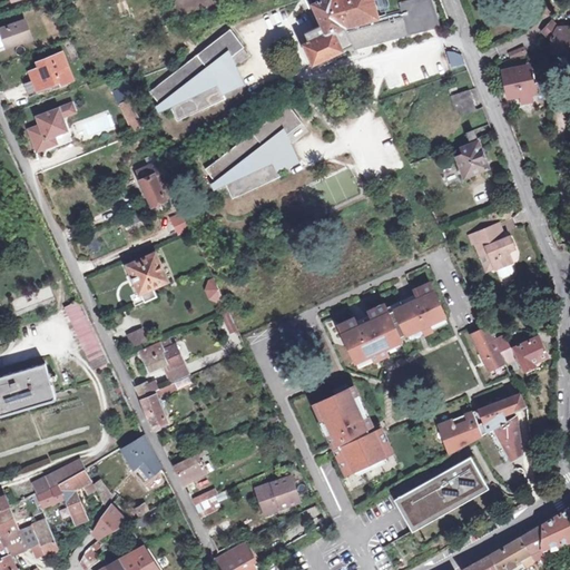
[(371,0),(321,0),(311,5),(321,26),(303,33),(307,42),(303,45),(312,65),(320,60),(322,67),(335,61),(332,53),(352,45),(354,49),(439,28),(430,0),(413,0),(399,5),(401,11),(376,18),(373,6),(371,0)]
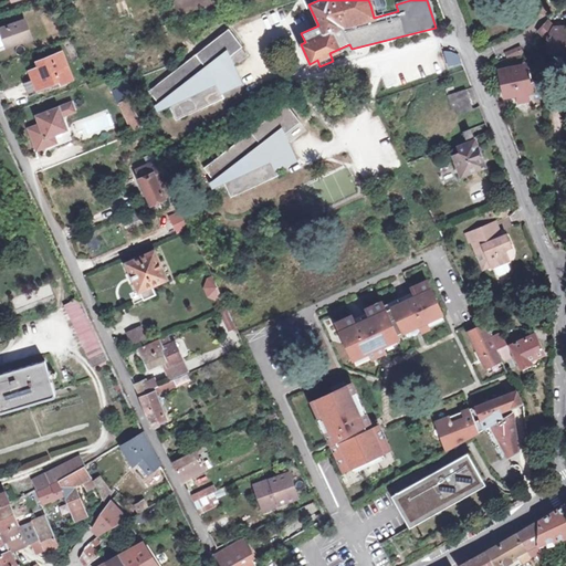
[(24,21),(1,29),(8,45),(30,39),(24,21)]
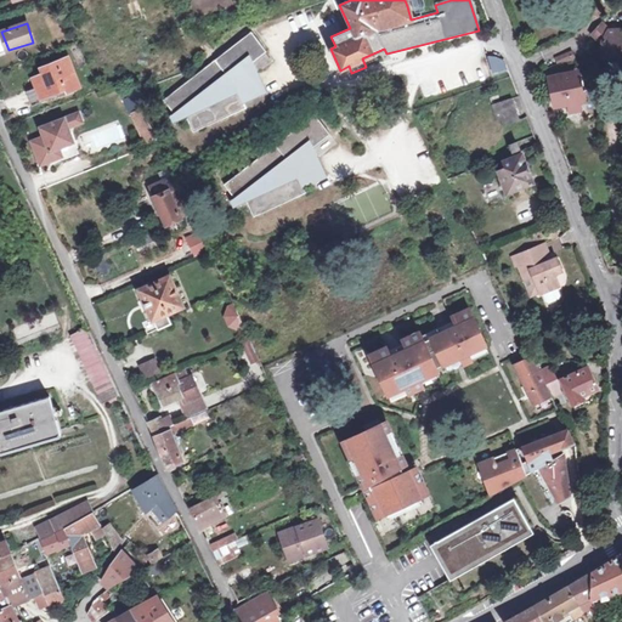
[(603,58),(621,56),(621,29),(609,30),(601,24),(592,34),(601,43),(603,58)]
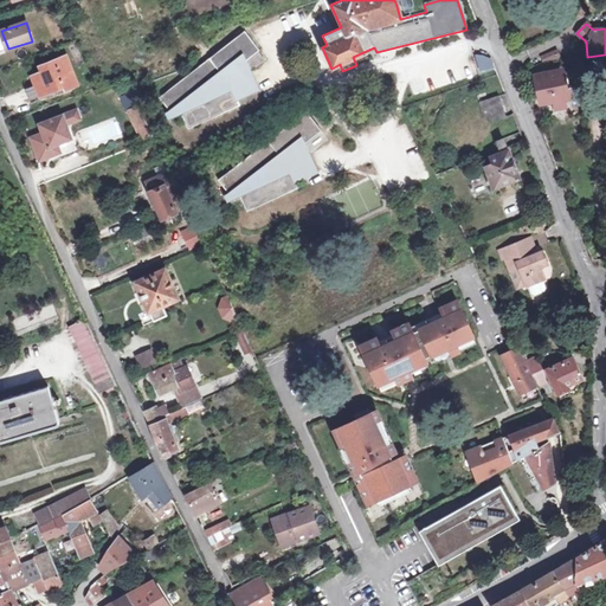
[(258,51),(243,32),(158,98),(168,113),(167,114),(169,118),(179,114),(187,130),(239,105),(236,101),(252,88),(237,68),(258,51)]
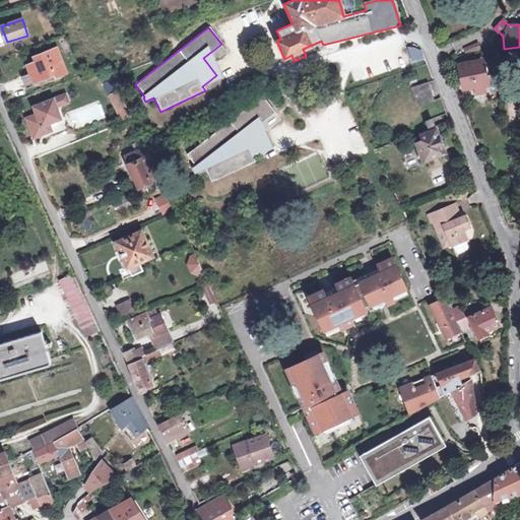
[(469,53),(479,52),(476,44),(463,49),(466,54),(469,53)]
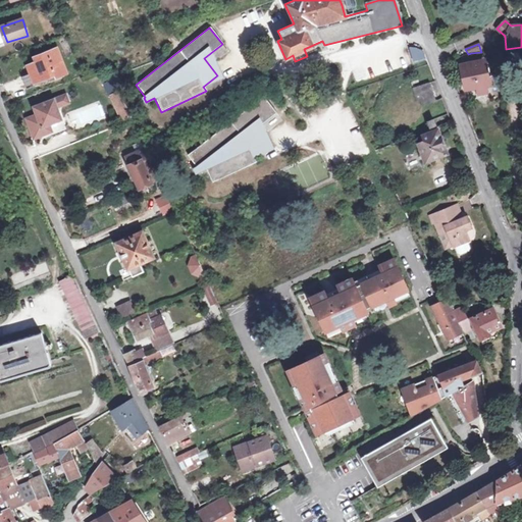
[(410,47),(411,60),(423,58),(422,46),(410,47)]
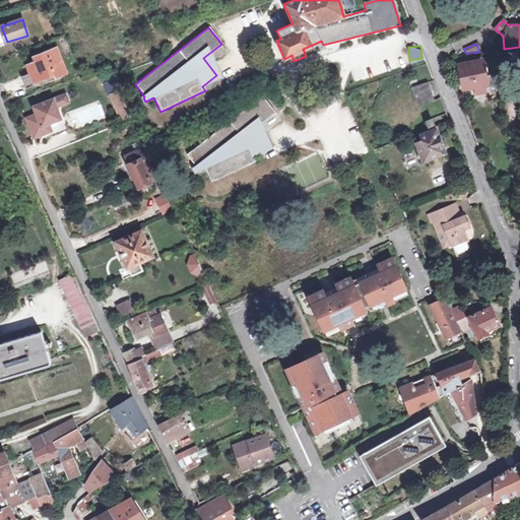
[(55,74),(56,77),(66,73),(56,48),(33,57),(35,62),(26,65),(28,68),(26,69),(28,75),(30,74),(34,82),(55,74)]
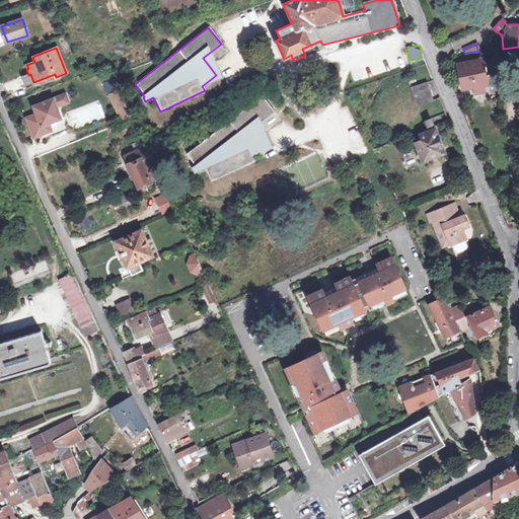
[(216,75),(202,86),(220,78),(203,58),(216,75)]
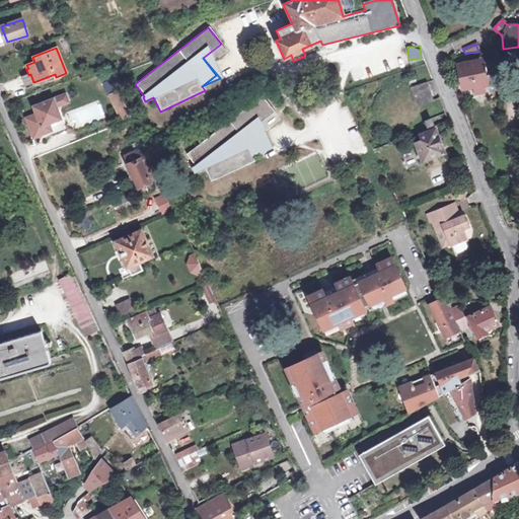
[(473,85),(480,84),(488,83),(486,74),(483,75),(479,62),(458,66),(463,87),(473,85)]
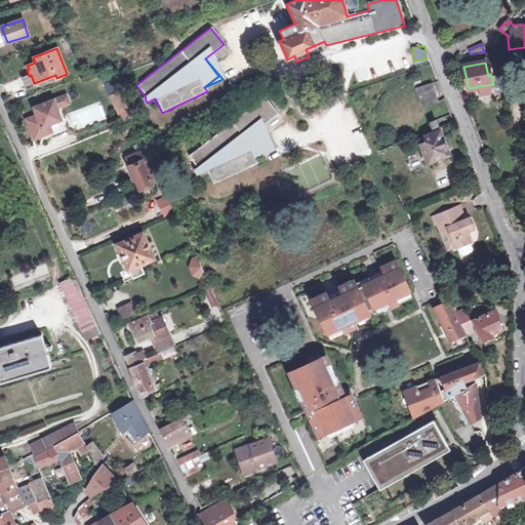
[(31,75),(29,76),(26,77),(31,88),(56,78),(55,75),(34,83),(31,75)]
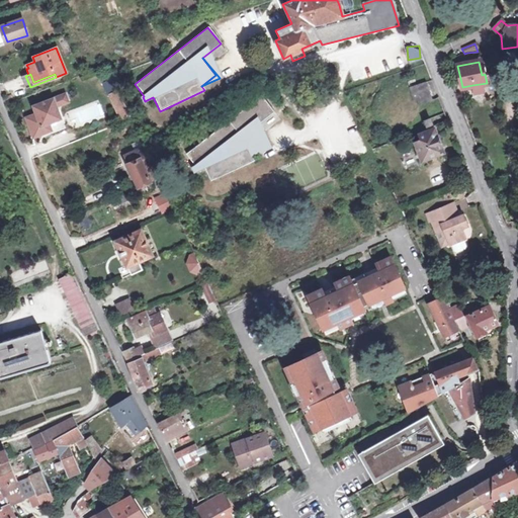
[(107,95),(117,91),(112,80),(99,86),(104,96),(107,95)]
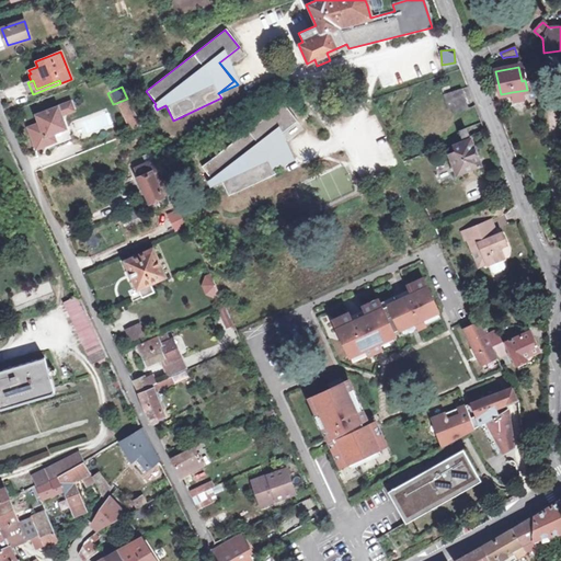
[(454,114),(468,109),(461,90),(444,95),(448,109),(451,109),(454,114)]
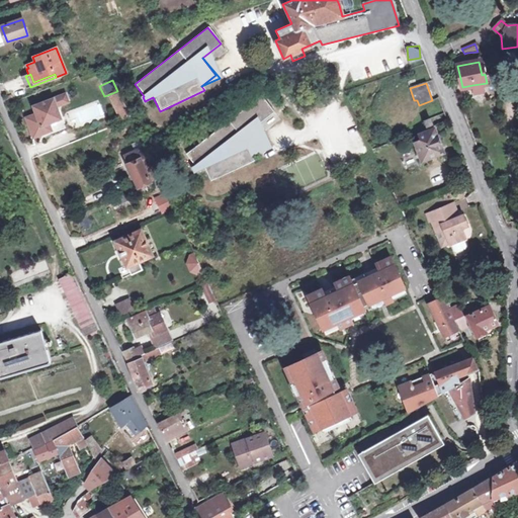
[(480,84),(472,85),(475,93),(482,92),(480,84)]
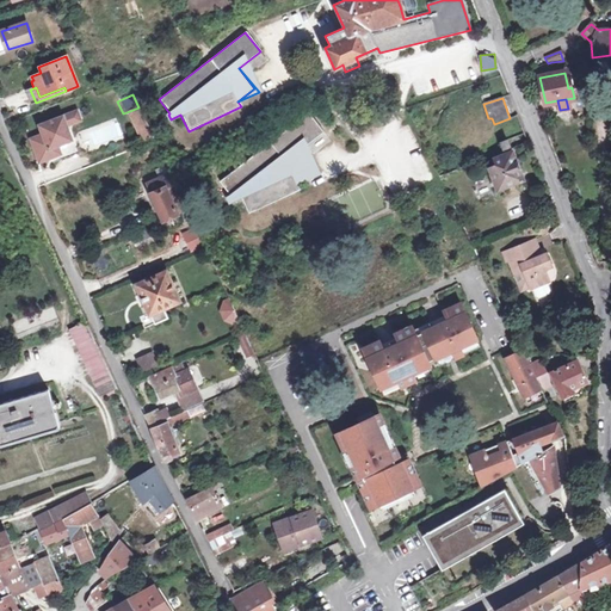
[(75,112),(62,118),(66,127),(79,122),(75,112)]
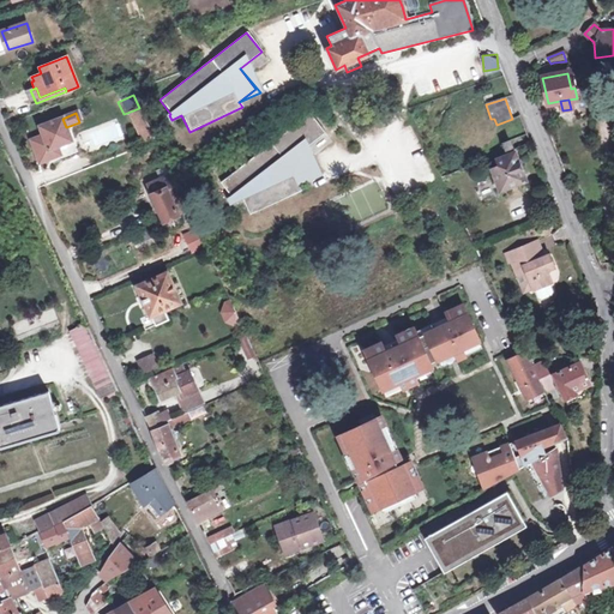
[(309,114),(220,184),(232,198),(229,199),(232,204),(242,199),(250,216),(302,192),(300,186),(315,173),(300,152),(325,133),(309,114)]
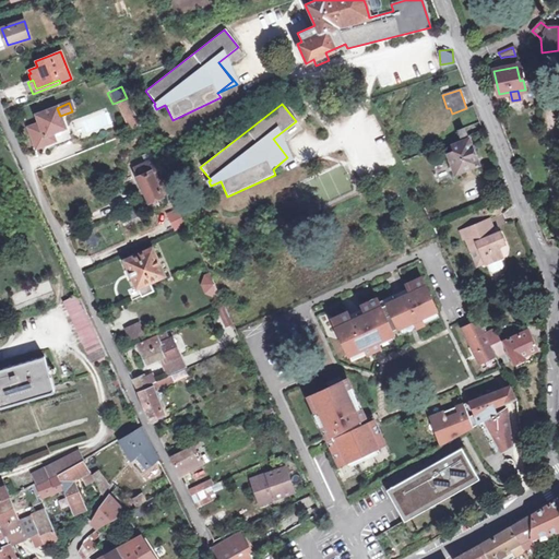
[(60,116),(57,108),(36,116),(38,125),(27,129),(36,150),(54,143),(51,133),(64,129),(60,116)]
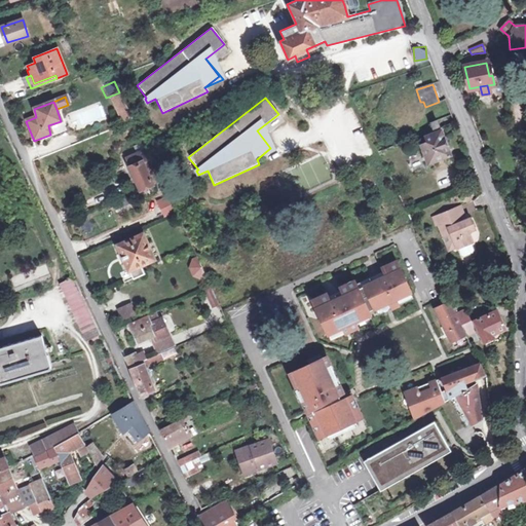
[(437,119),(430,122),(434,128),(439,126),(437,119)]
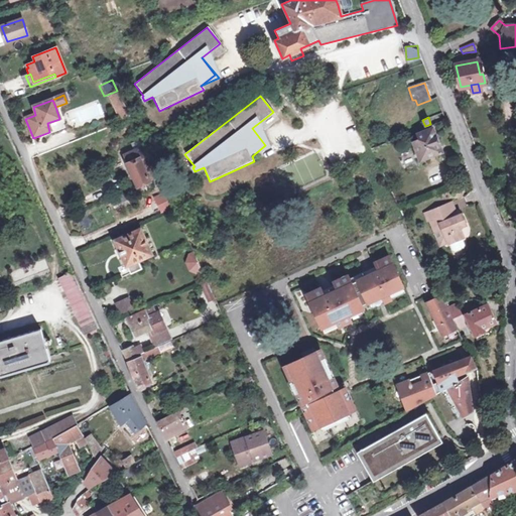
[(265,145),(252,156),(269,148),(252,128),(265,145)]
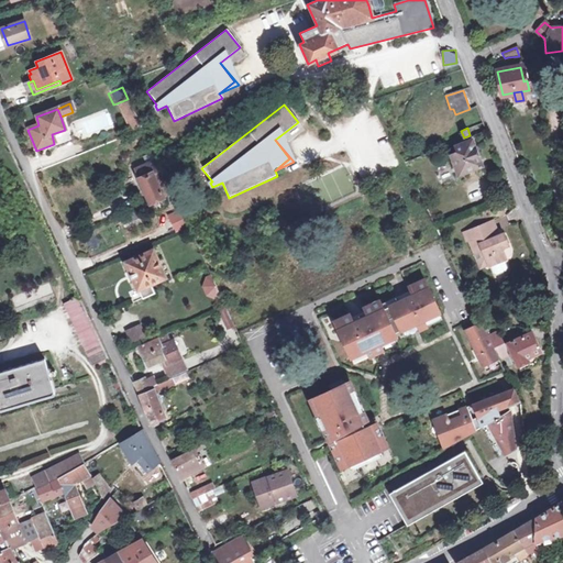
[(457,176),(483,166),(481,163),(473,144),(472,140),(455,146),(456,152),(450,154),(457,176)]
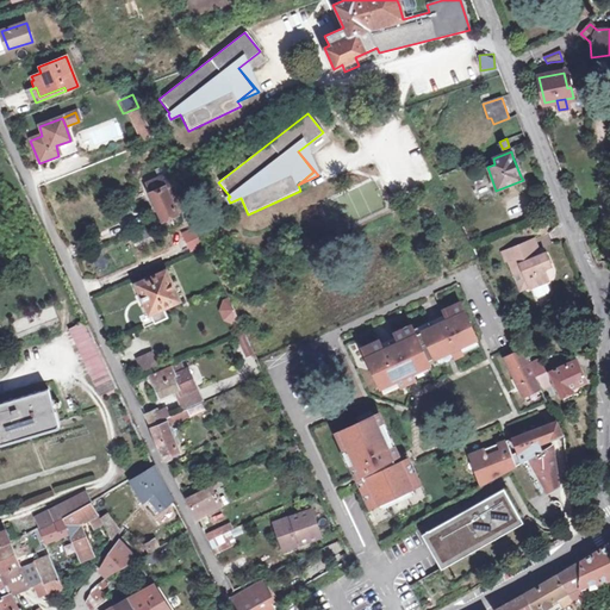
[(147,185),(150,195),(174,185),(169,174),(147,185)]
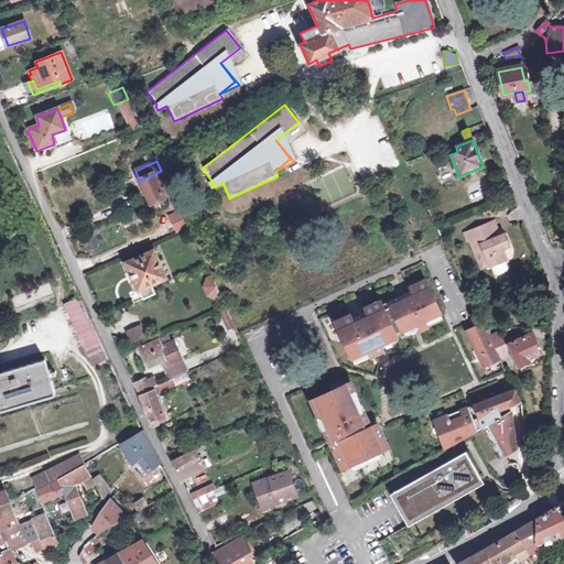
[(161,171),(139,181),(150,204),(164,197),(160,187),(167,184),(161,171)]
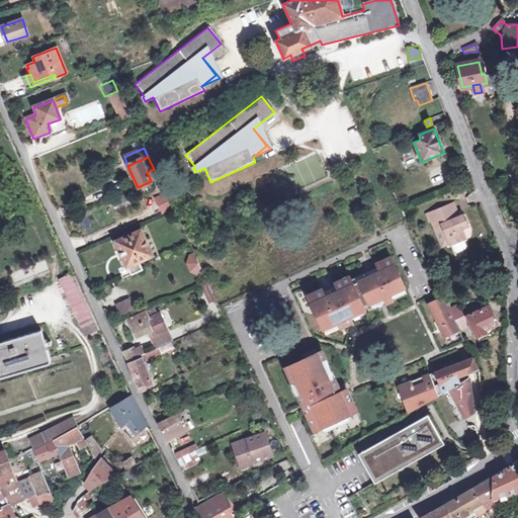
[(375,161),(368,164),(372,175),(380,172),(375,161)]
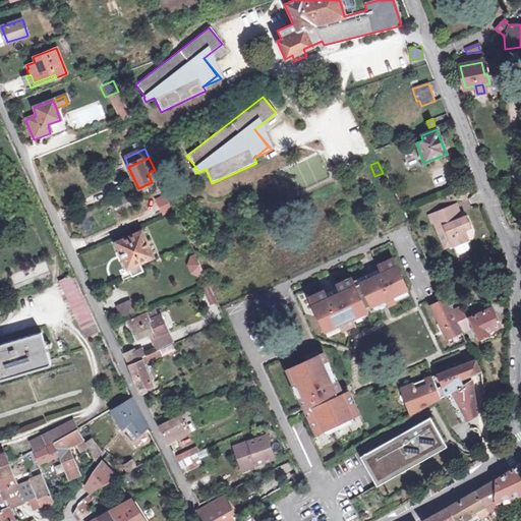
[(148,173),(152,182),(158,178),(155,170),(148,173)]
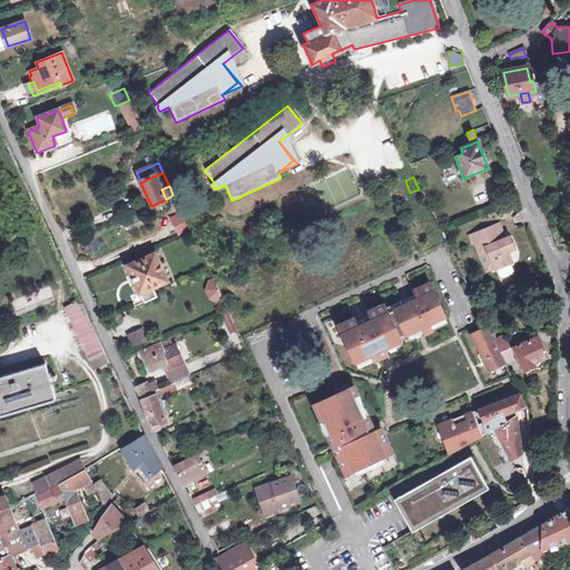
[(210,207),(194,215),(199,226),(215,219),(210,207)]
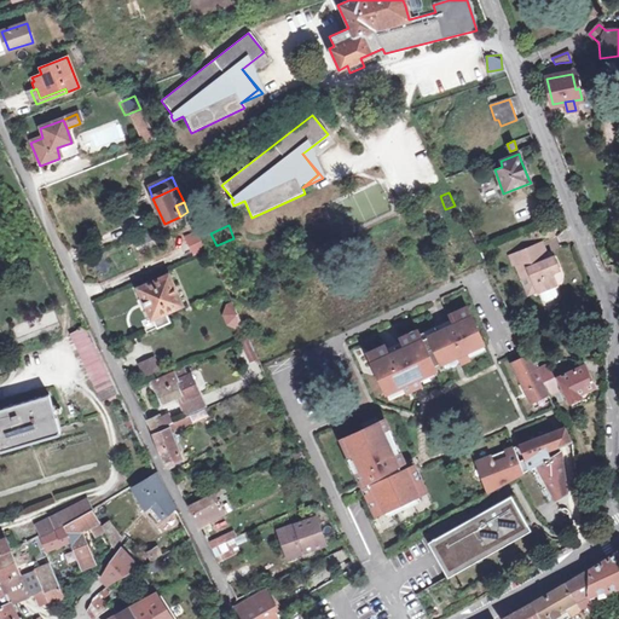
[(191,253),(203,247),(195,230),(183,236),(191,253)]
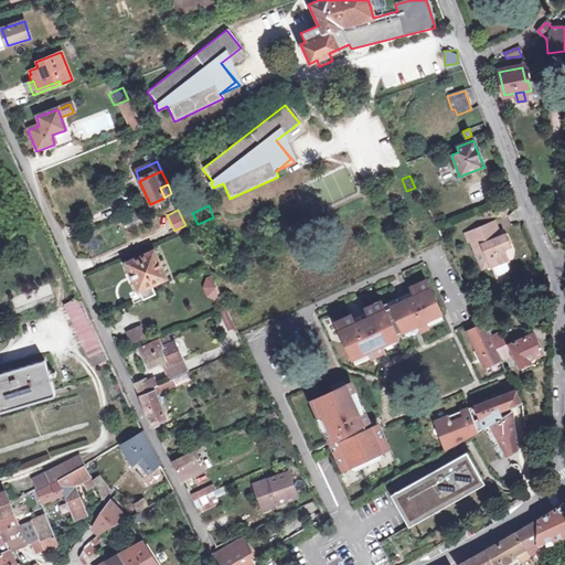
[(121,216),(124,223),(137,220),(135,213),(121,216)]
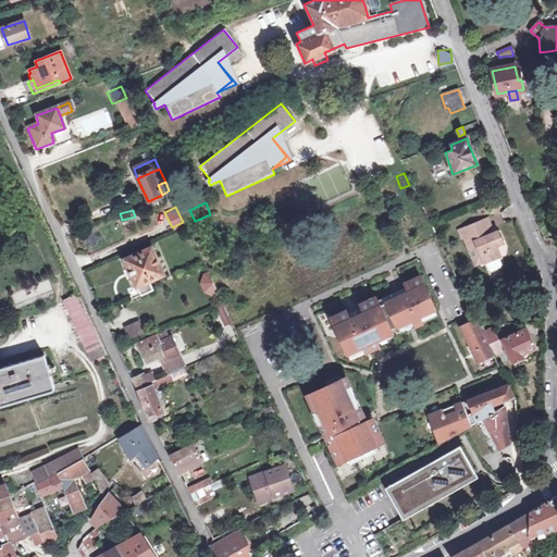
[(483,232),(486,231),(483,221),(457,232),(466,254),(474,249),(480,264),(481,267),(497,260),(493,248),(498,246),(494,234),(489,236),(485,237),(483,232)]
